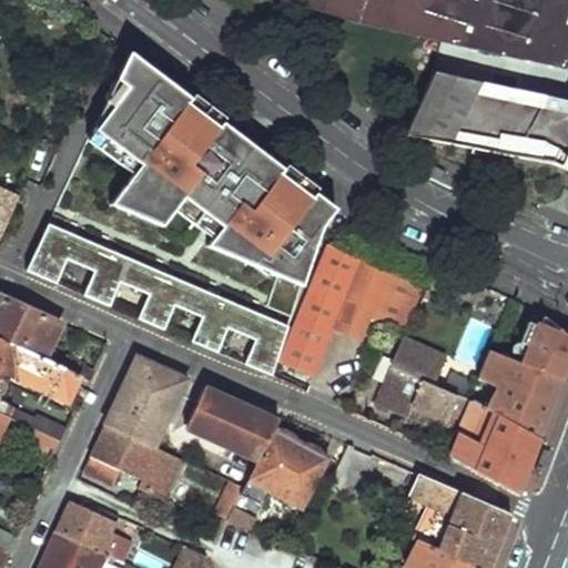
[(567,56),(567,0),(286,0),(357,21),(442,40),(564,68),(567,56)]
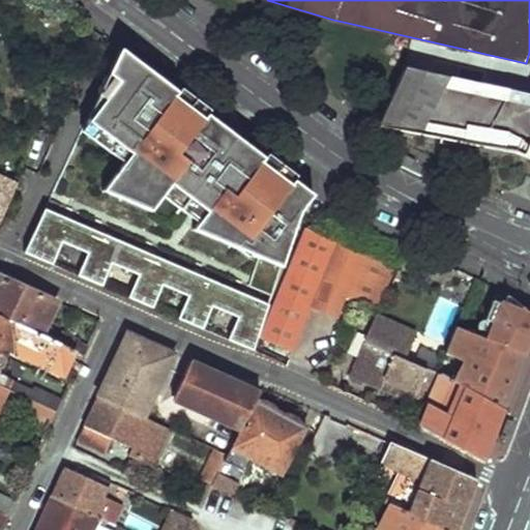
[(180,94),(122,51),(110,77),(118,83),(102,104),(88,122),(134,155),(126,165),(102,193),(152,213),(165,199),(173,186),(209,214),(201,226),(196,232),(259,259),(249,288),(272,297),(300,216),(302,211),(303,208),(307,203),(310,200),(316,196),(310,189),(298,180),(293,186),(265,165),(268,159),(209,116),(206,121),(176,99),(180,94)]
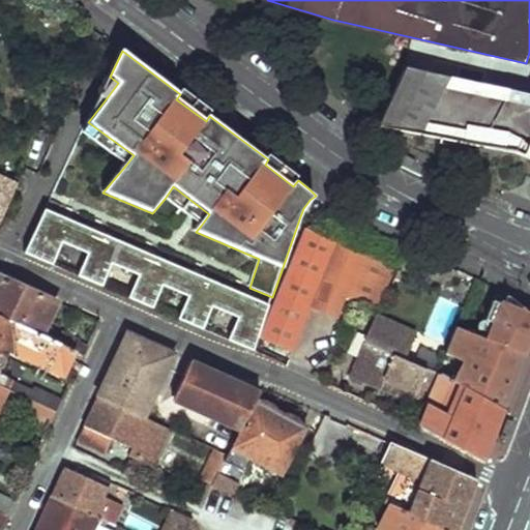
[(529,157),(529,93),(487,84),(405,65),(392,94),(380,125),(482,146),(521,154),(529,157)]
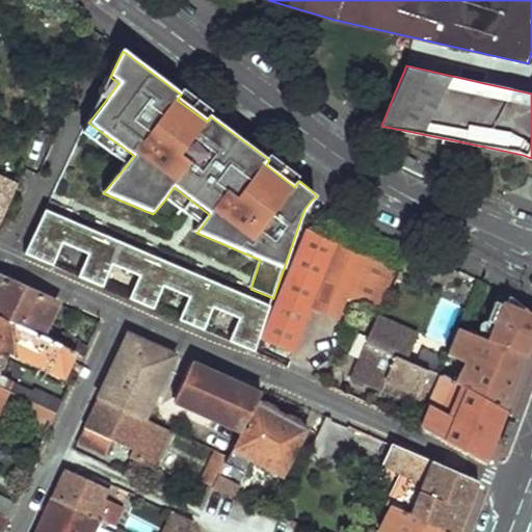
[(207,122),(210,116),(181,95),(177,100),(207,122)]
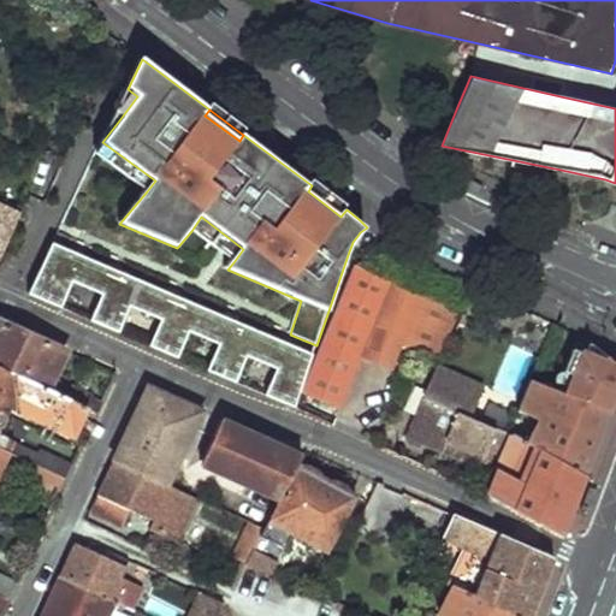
[(155,181),(102,142),(96,154),(147,191),(155,181)]
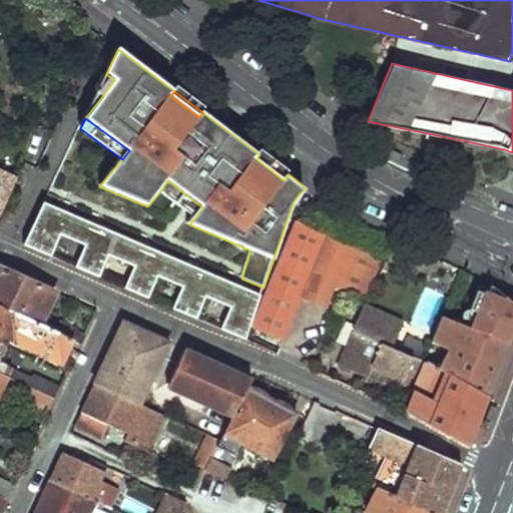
[(397,163),(401,156),(381,146),(377,154),(397,163)]
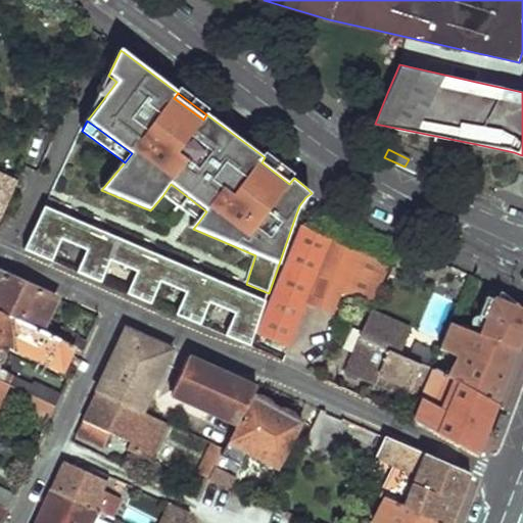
[(294,178),(265,157),(262,162),(289,184),(294,178)]
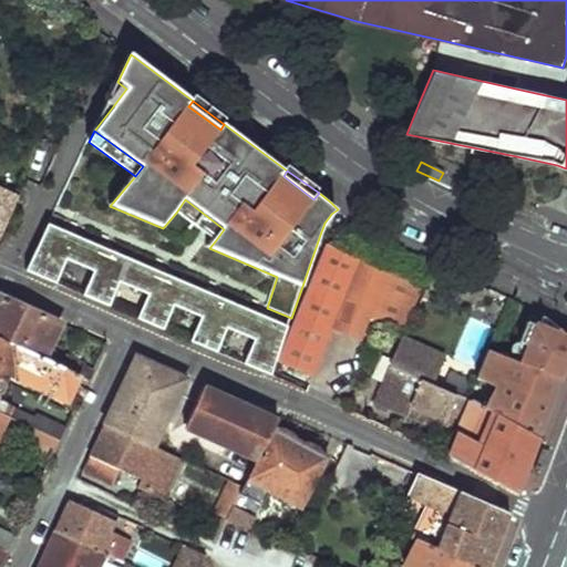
[(0,235),(18,196),(0,187),(0,235)]
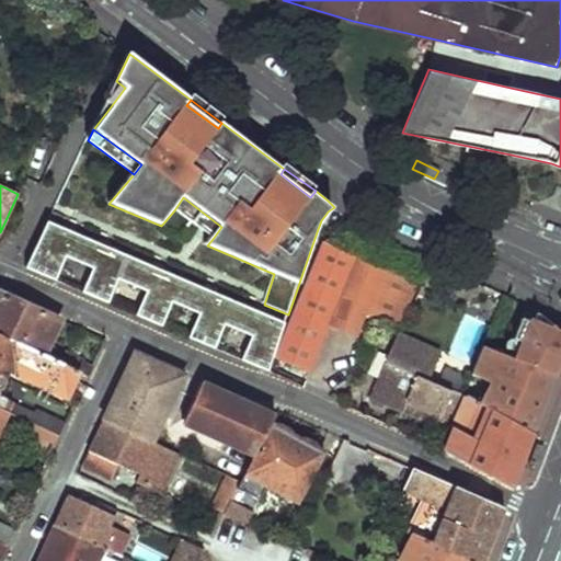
[(183,197),(174,210),(213,239),(221,227),(183,197)]
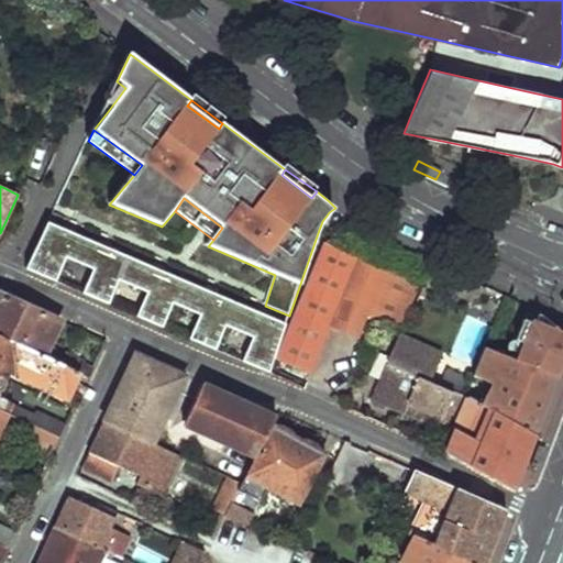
[(242,360),(268,371),(286,323),(108,247),(50,223),(29,267),(55,279),(65,256),(96,269),(86,293),(110,304),(120,280),(148,293),(136,316),(165,327),(175,304),(200,315),(190,338),(217,349),(227,326),(252,337),(242,360)]
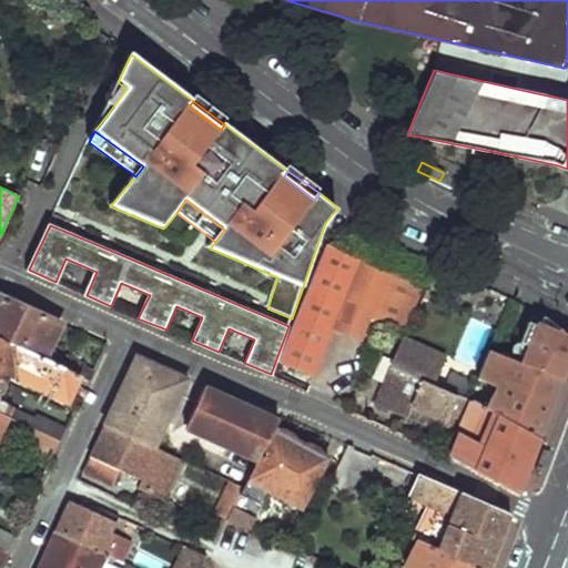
[(333,244),(283,359),(314,374),(334,327),(344,305),(373,317),(404,331),(423,282),(333,244)]
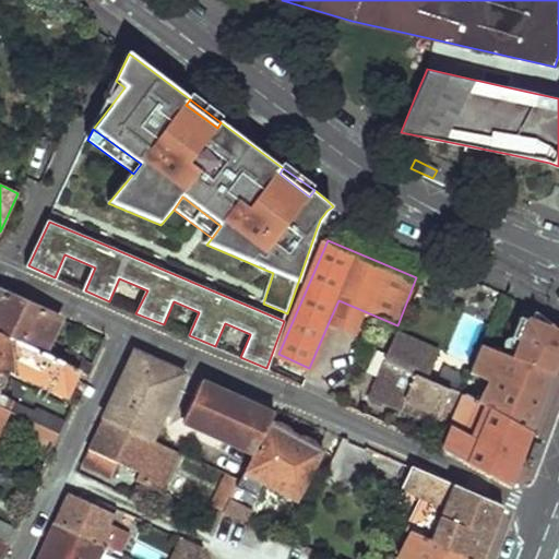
[(416,277),(397,325),(404,329),(425,281),(416,277)]
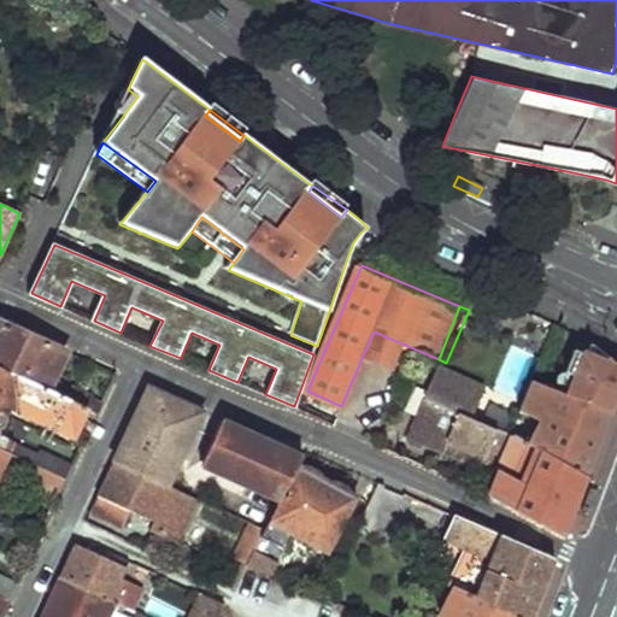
[(0,322),(0,369),(37,387),(56,347),(0,322)]
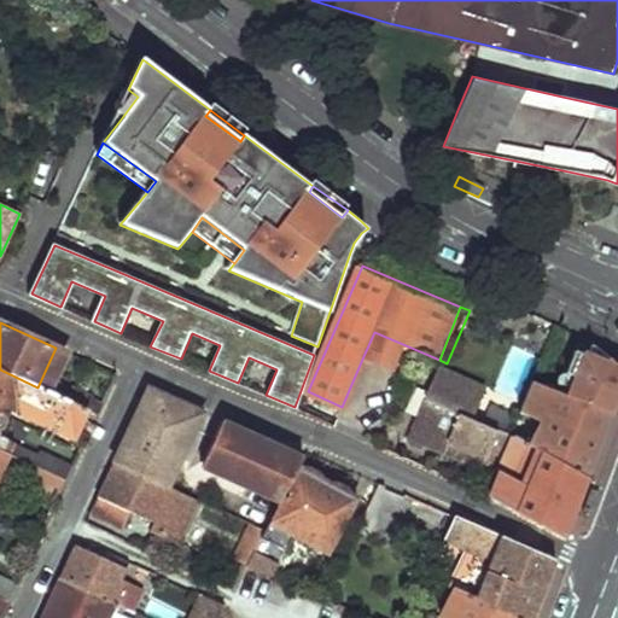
[(374,332),(363,356),(395,369),(406,345),(374,332)]
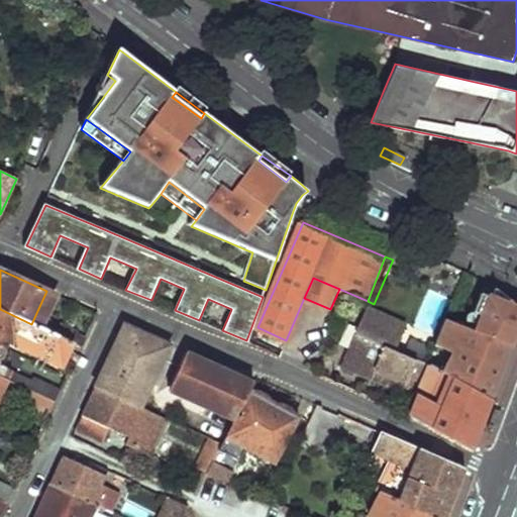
[(490,285),(487,295),(504,301),(505,296),(494,287),(490,285)]
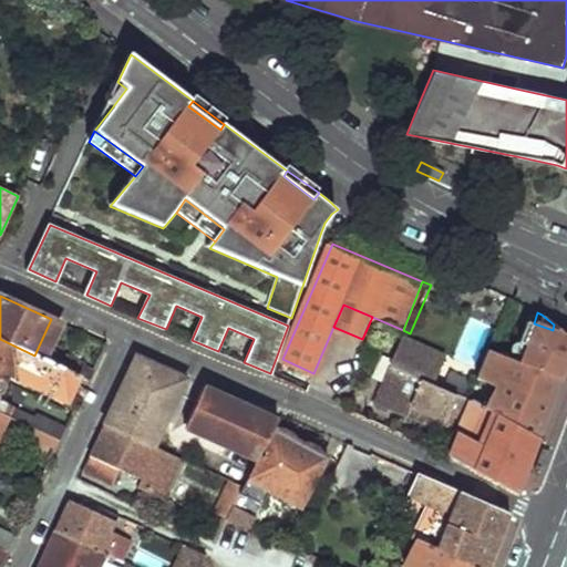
[(526,343),(534,323),(523,319),(515,339),(526,343)]
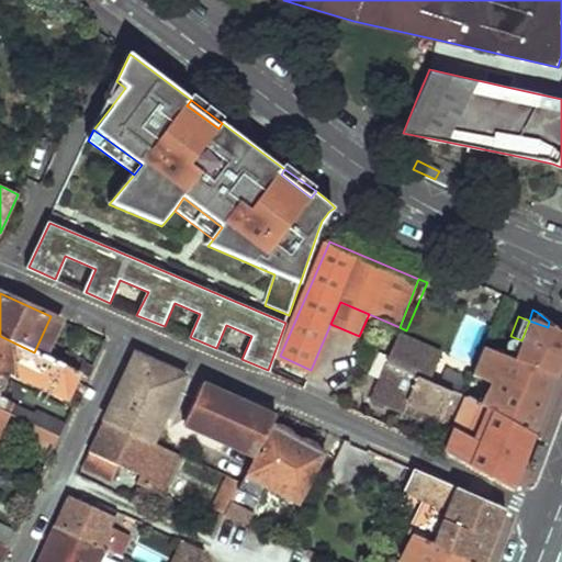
[(521,340),(514,361),(555,377),(561,358),(561,332),(549,322),(548,327),(529,321),(521,340)]
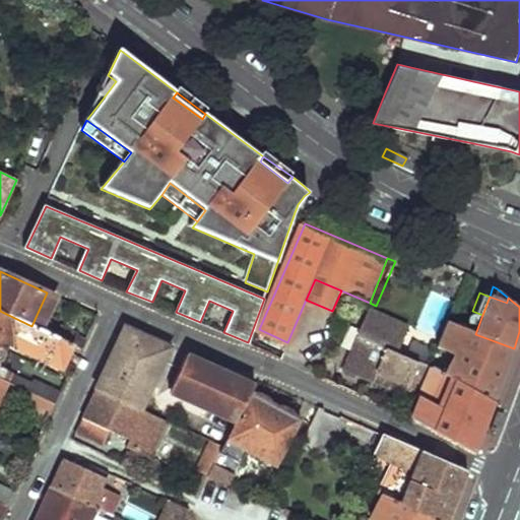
[(361,335),(399,350),(409,325),(373,310),(361,335)]
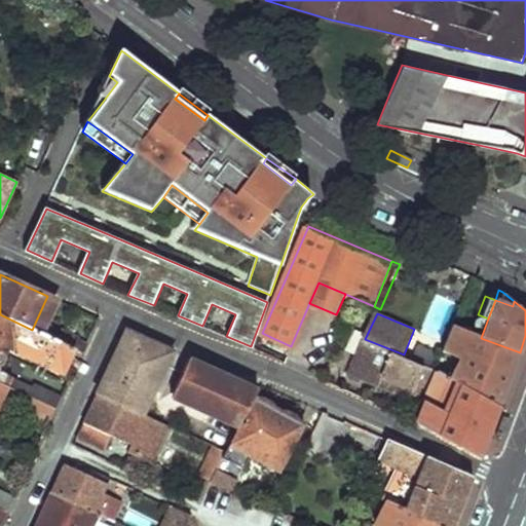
[(0,314),(0,381),(16,389),(21,380),(0,371),(0,361),(8,344),(62,369),(72,349),(55,341),(32,330),(0,314)]
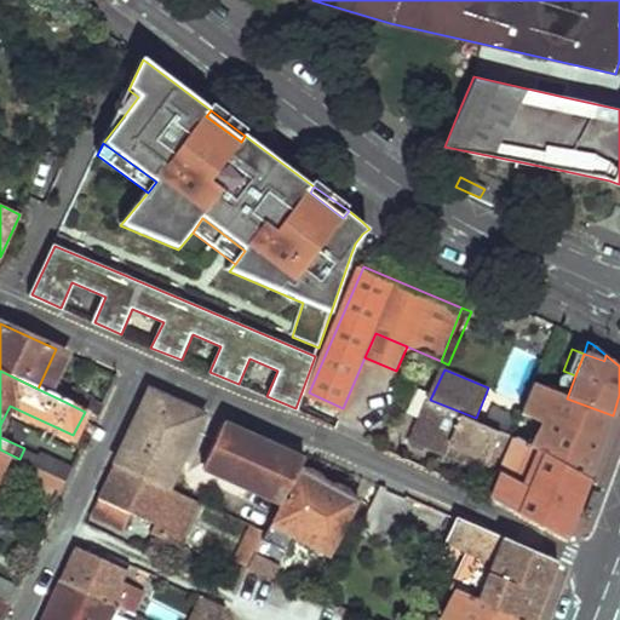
[(567,399),(535,386),(521,417),(530,419),(533,414),(544,419),(533,447),(589,478),(613,415),(567,399)]
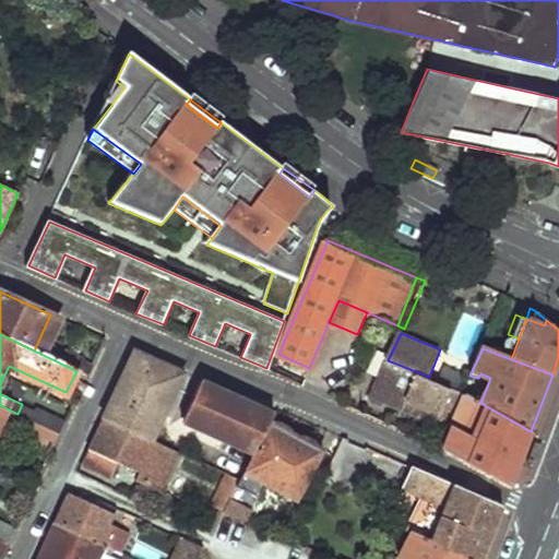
[(63,351),(59,363),(76,371),(86,376),(91,368),(82,365),(84,360),(63,351)]
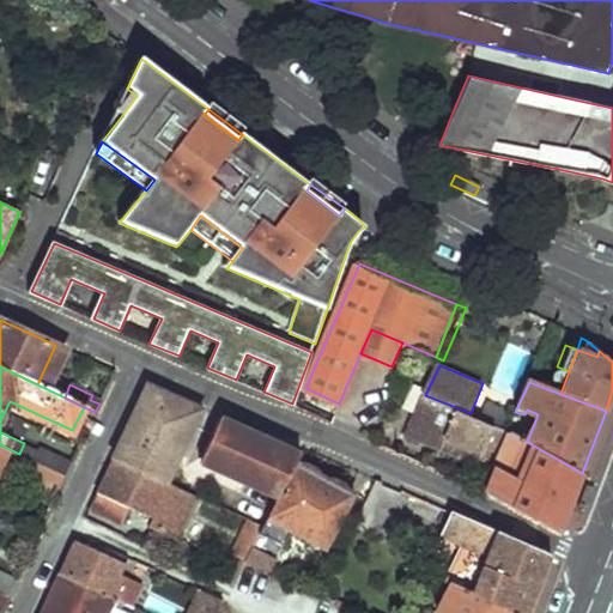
[(147,387),(113,461),(165,485),(201,412),(177,400),(147,387)]
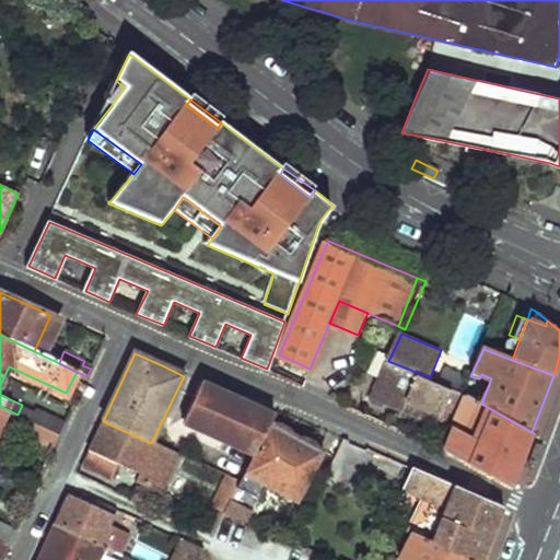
[(373,397),(452,430),(466,397),(388,361),(373,397)]
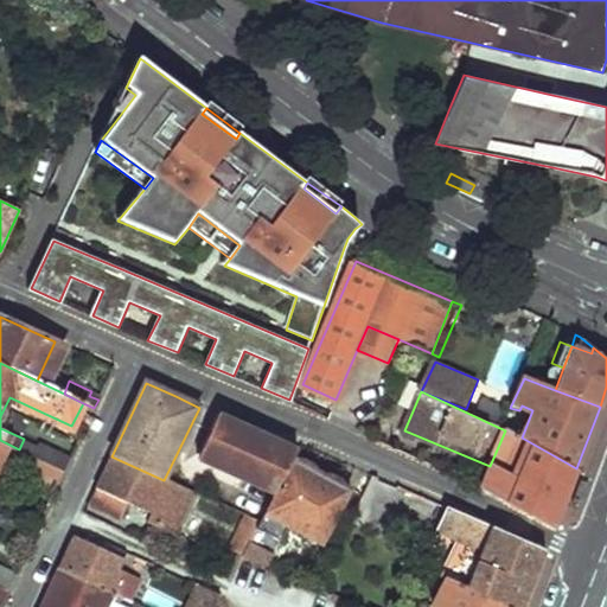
[(217,415),(202,452),(279,486),(293,461),(298,452),(247,429),(217,415)]
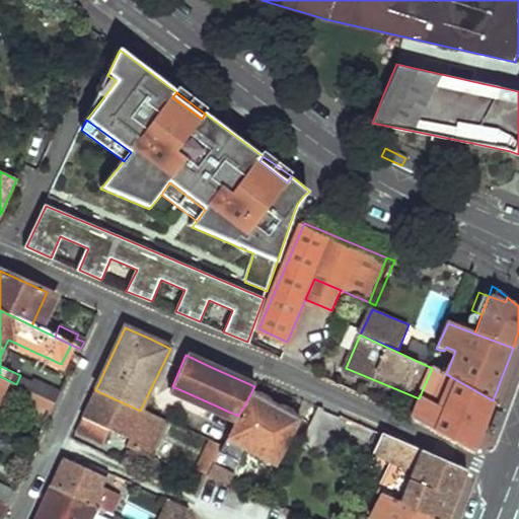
[(446,374),(432,368),(419,398),(412,416),(473,450),(493,400),(446,374)]
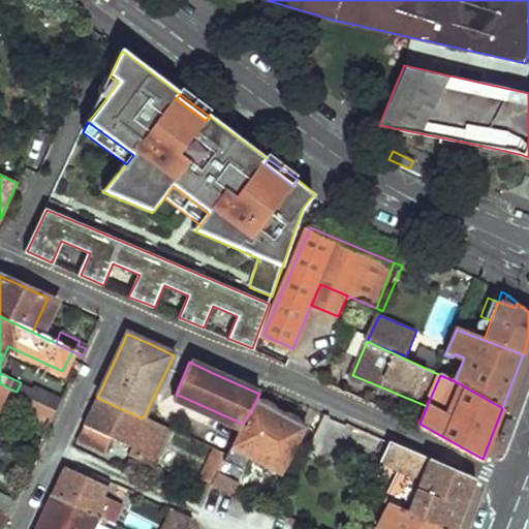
[(45,377),(38,391),(61,400),(67,386),(45,377)]
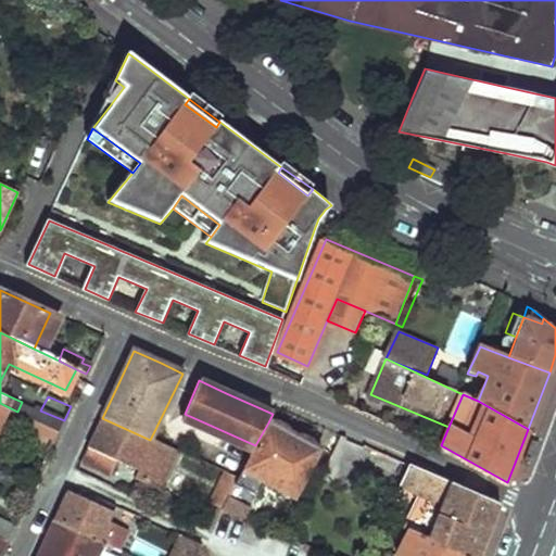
[(22,402),(17,412),(22,414),(29,417),(35,407),(22,402)]
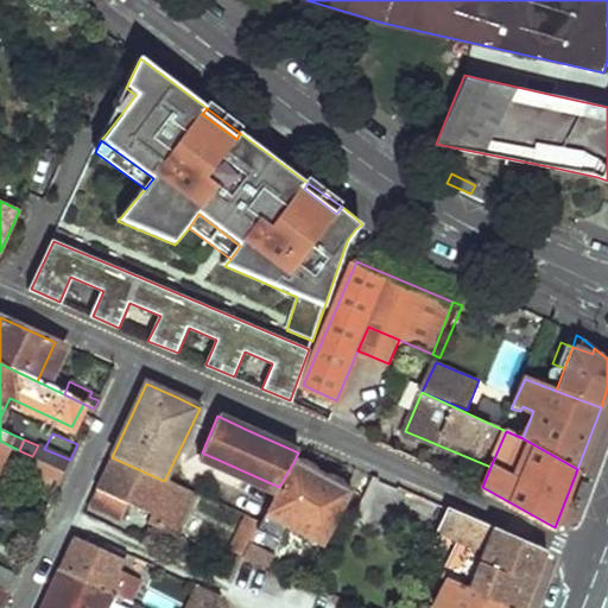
[(0,441),(0,466),(5,456),(18,463),(24,453),(19,450),(0,441)]
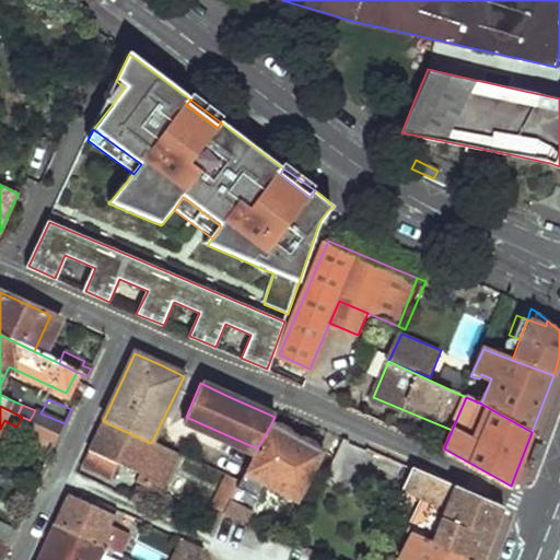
[(32,421),(60,434),(65,423),(41,413),(35,410),(30,420),(32,421)]
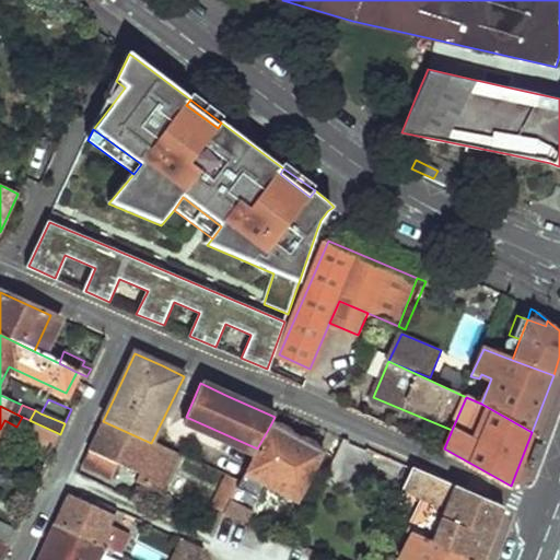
[(254,457),(257,448),(186,417),(182,426),(254,457)]
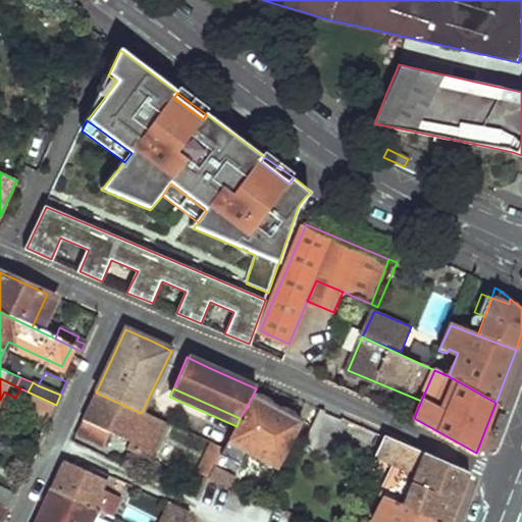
[(30,393),(21,411),(47,422),(56,405),(30,393)]
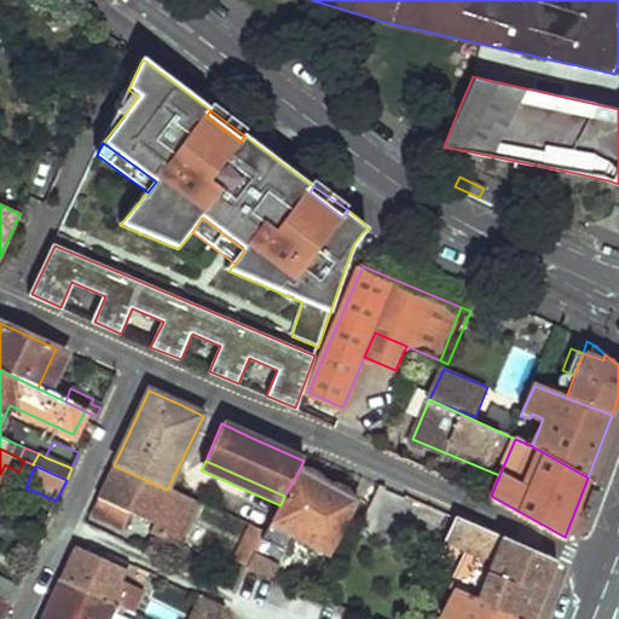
[(108,479),(99,497),(133,513),(157,524),(152,534),(180,547),(200,504),(167,490),(114,466),(108,479)]
